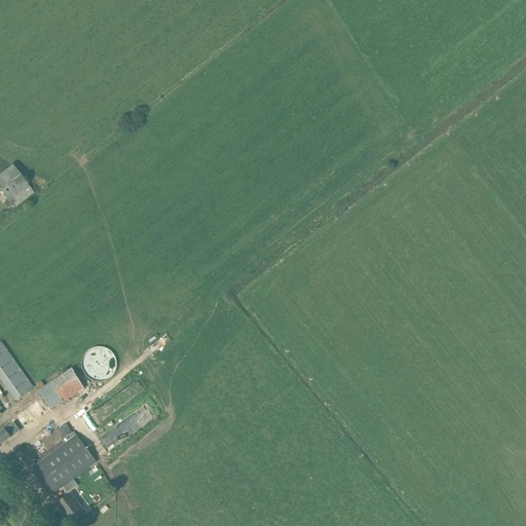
[(33,193),(11,165),(0,174),(0,190),(13,208),(33,193)]
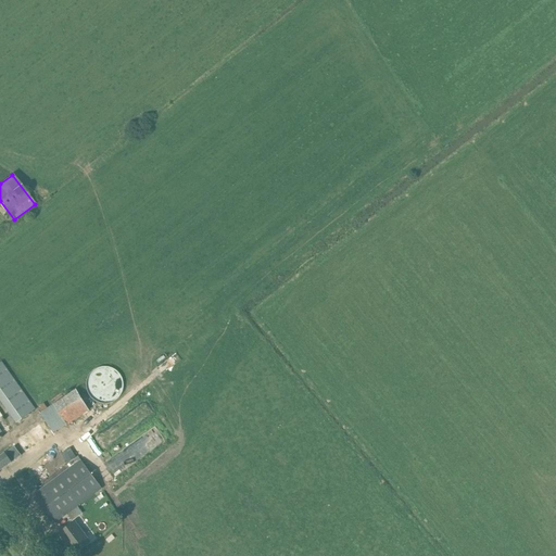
[(35,409),(0,363),(0,399),(17,422),(35,409)]
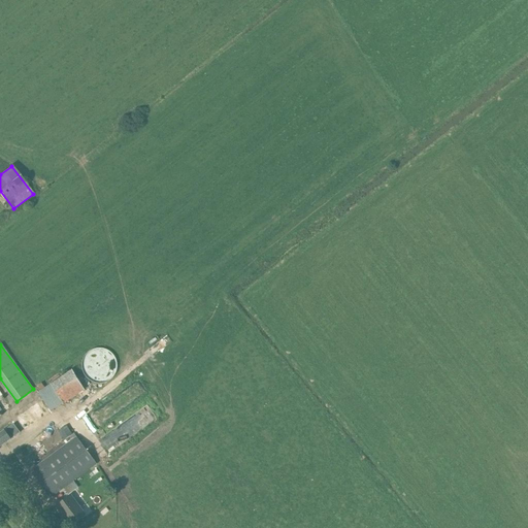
[(114,369),(116,366),(114,363),(114,361),(112,358),(110,356),(108,354),(105,352),(103,351),(100,351),(97,351),(94,352),(91,353),(88,355),(86,357),(85,359),(84,362),(83,365),(83,368),(84,371),(85,374),(86,376),(88,378),(91,381),(94,382),(97,383),(100,383),(103,383),(105,382),(108,380),(110,377),(112,375),(114,372),(114,369)]
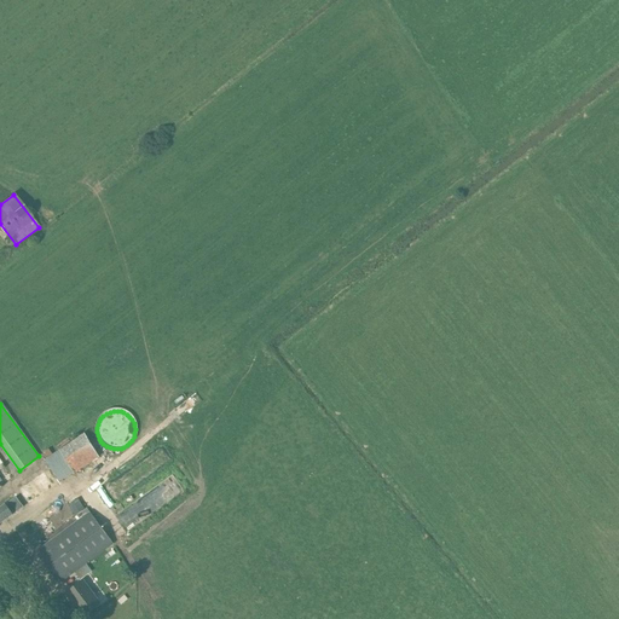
[(84,434),(45,461),(50,468),(59,482),(98,456),(84,434)]
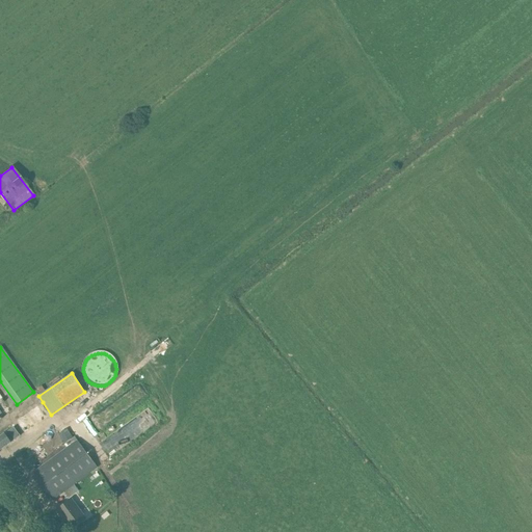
[(45,419),(36,406),(16,421),(25,433),(45,419)]
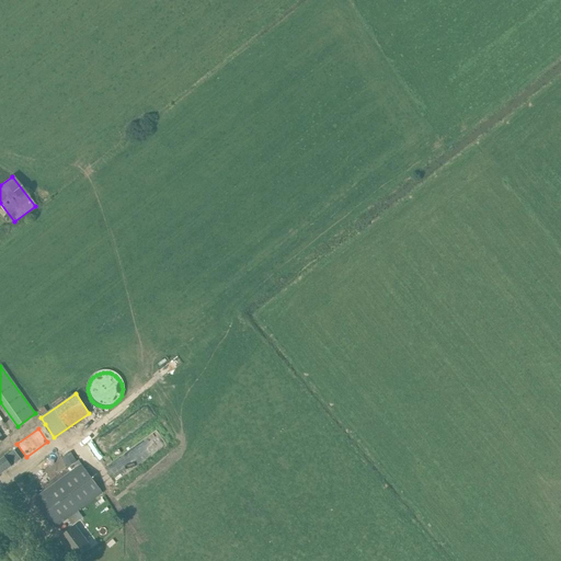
[(14,450),(0,460),(0,473),(21,460),(14,450)]
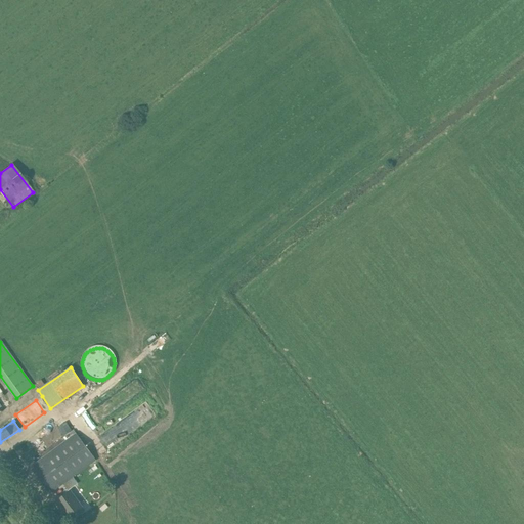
[(76,434),(73,430),(64,436),(68,440),(30,468),(49,494),(62,484),(68,490),(77,483),(73,477),(95,461),(76,434)]
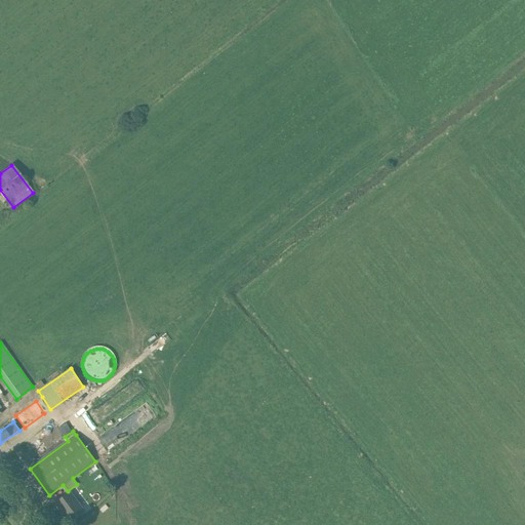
[(83,512),(70,493),(55,503),(70,522),(83,512)]
